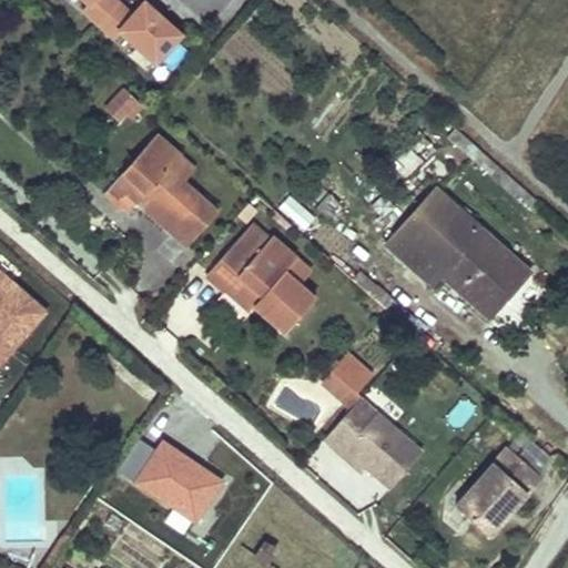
[(118,0),(85,0),(90,2),(83,9),(98,22),(118,0)]
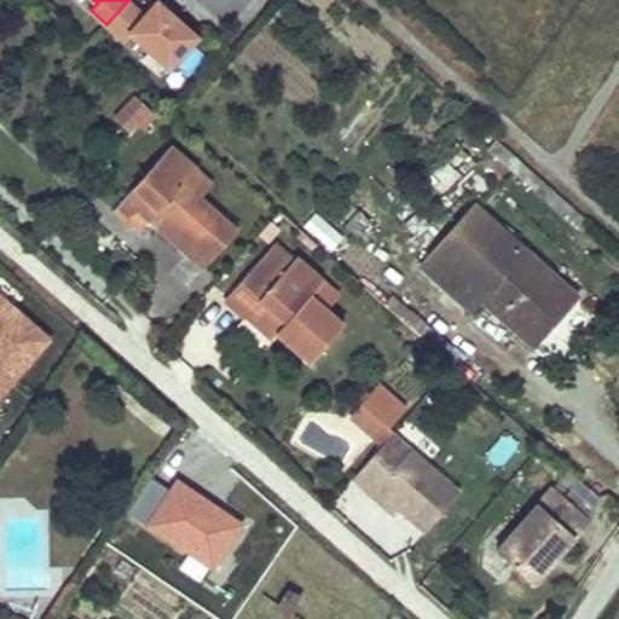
[(169,67),(198,35),(158,0),(156,0),(144,15),(128,0),(106,24),(123,39),(129,32),(169,67)]
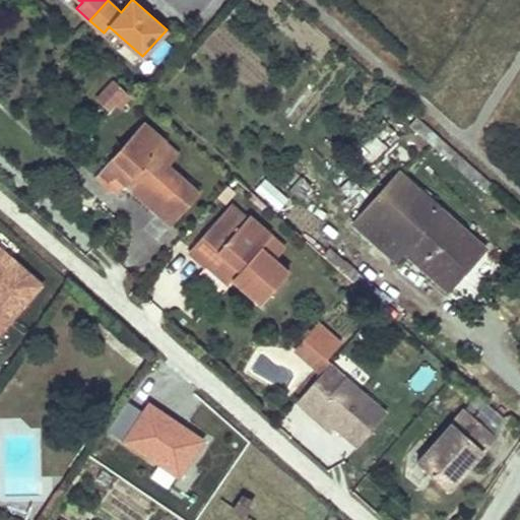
[(100,96),(111,108),(124,92),(113,82),(100,96)]
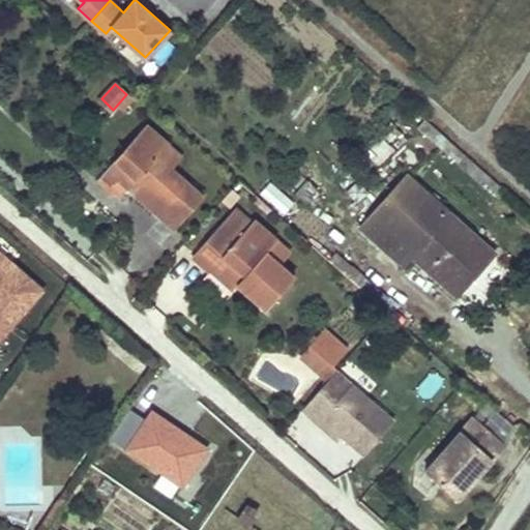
[(440,131),(424,118),(416,126),(433,141),(440,131)]
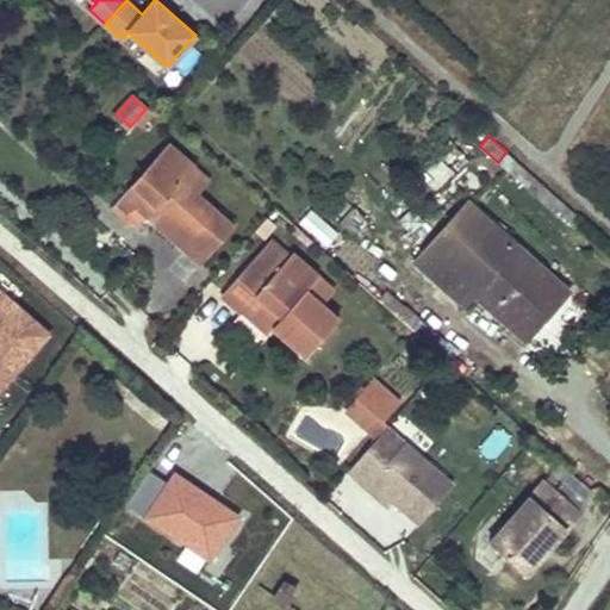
[(168,144),(124,193),(148,215),(201,262),(232,226),(197,194),(209,180),(168,144)]
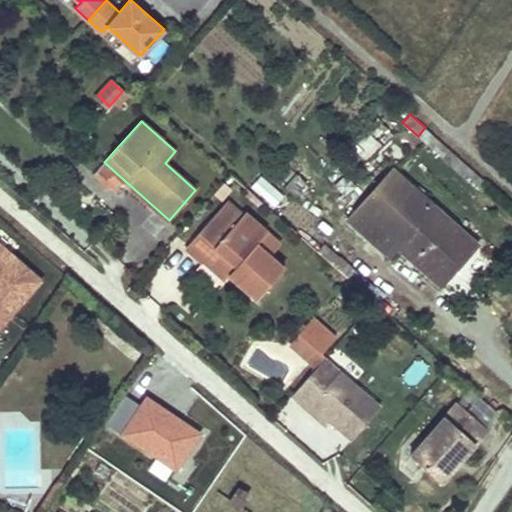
[(124,180),(104,162),(98,169),(118,187),(124,180)]
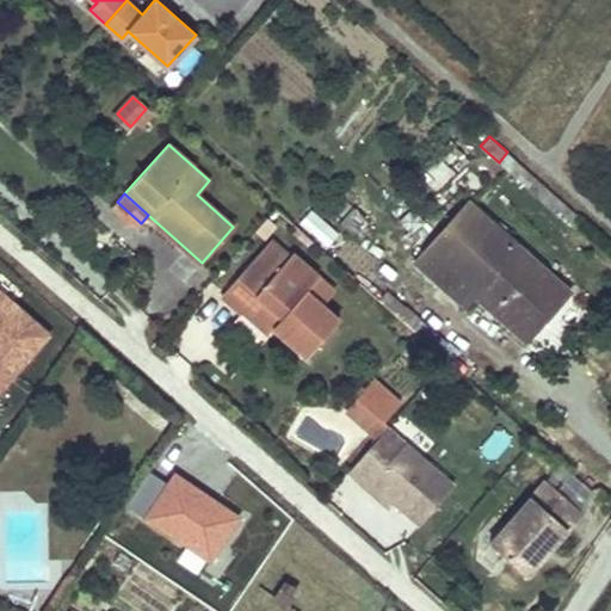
[(469,203),(418,261),(466,306),(476,294),(526,340),(569,291),(469,203)]
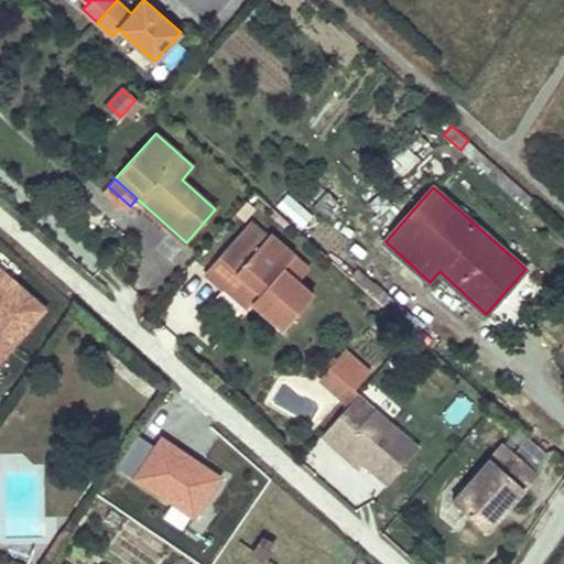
[(286,195),(275,208),(303,230),(313,217),(286,195)]
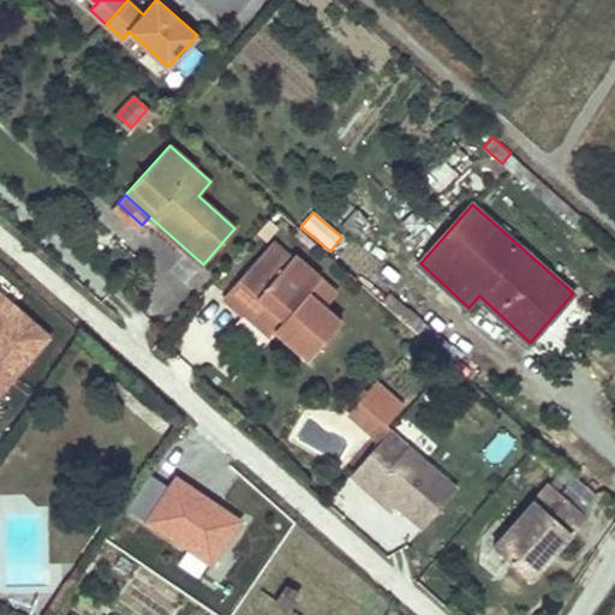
[(224,297),(243,314),(249,305),(274,328),(309,358),(341,322),(322,305),(308,293),(320,279),(274,239),(224,297)]
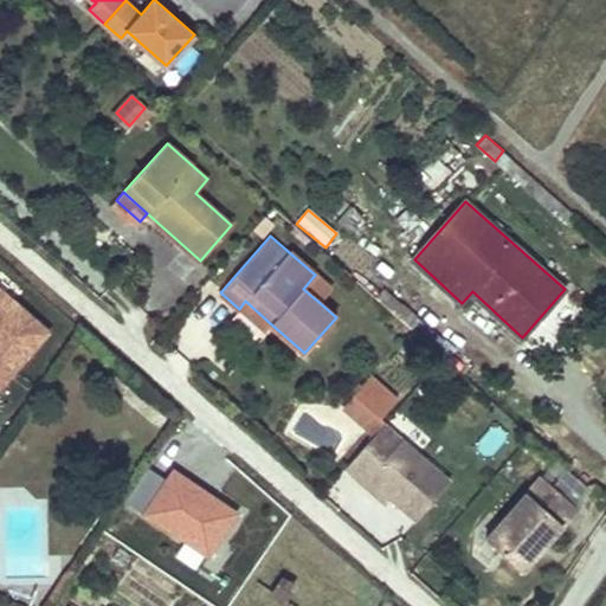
[(315,275),(303,289),(317,301),(329,287),(315,275)]
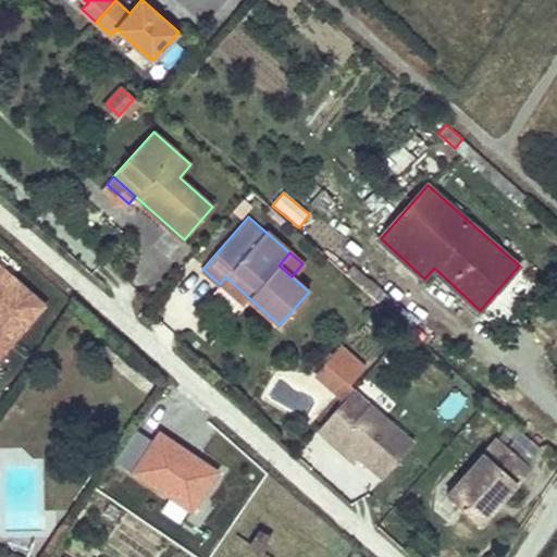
[(48,306),(0,263),(0,331),(14,344),(48,306)]
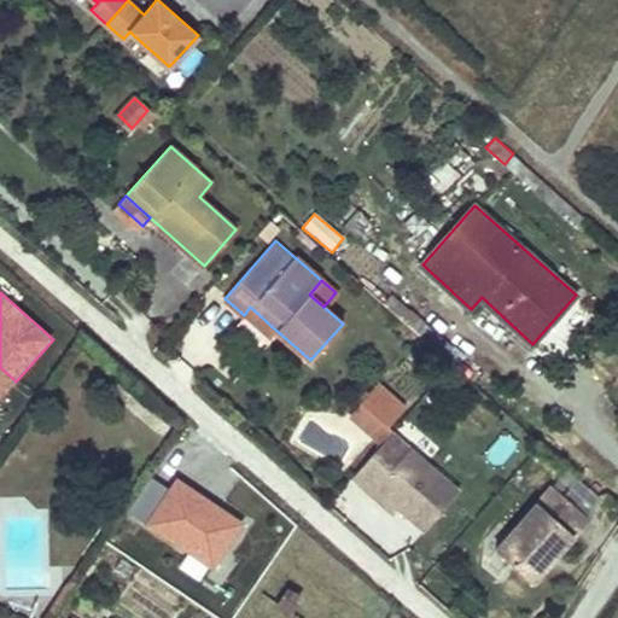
[(250,307),(244,315),(268,337),(275,330),(250,307)]
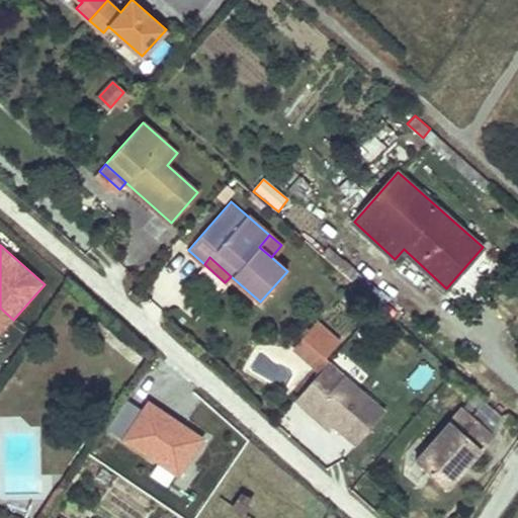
[(0,334),(13,320),(0,308),(0,334)]
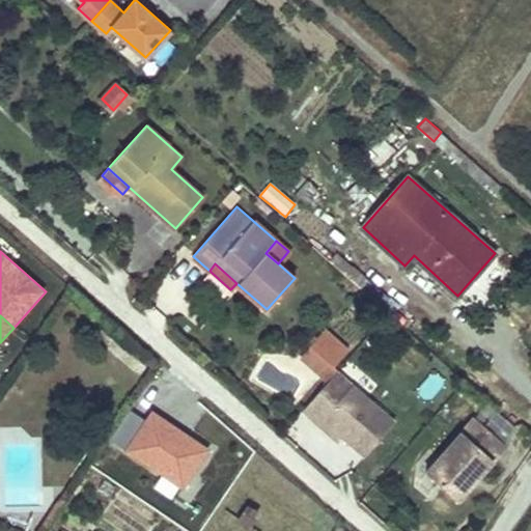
[(337,369),(310,345),(300,356),(328,381),(337,369)]
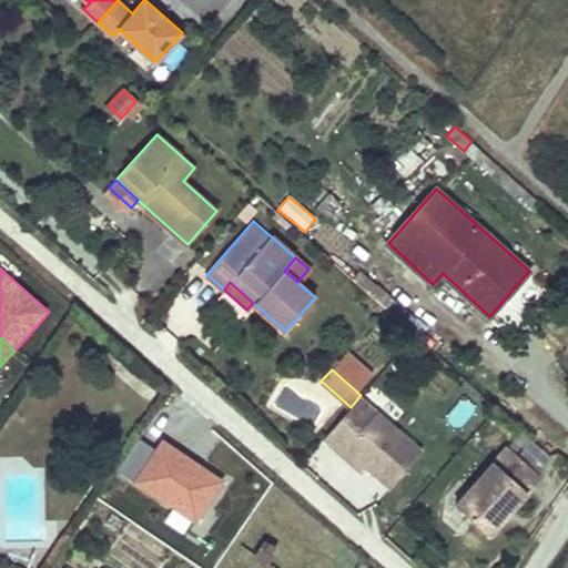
[(325,437),(343,453),(347,447),(368,466),(392,486),(423,450),(361,396),(343,417),(325,437)]
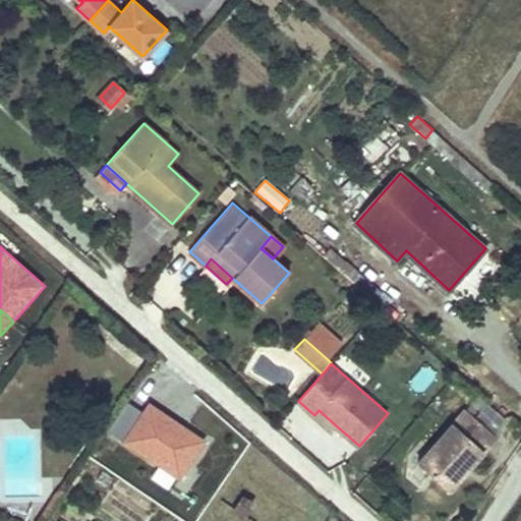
[(150,398),(139,412),(120,439),(178,479),(196,453),(208,438),(150,398)]
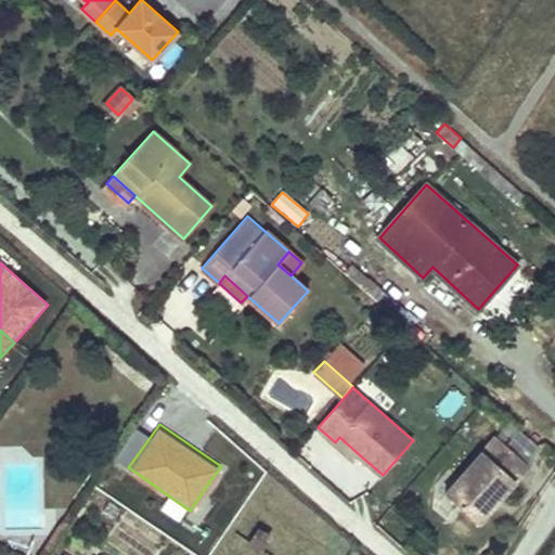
[(133,429),(114,457),(128,467),(149,439),(133,429)]
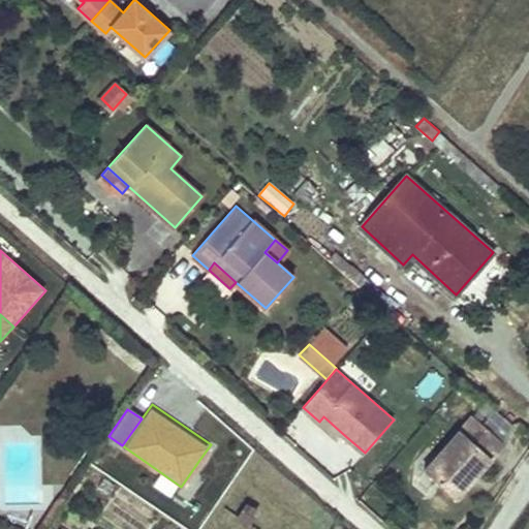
[(456,499),(504,443),(472,415),(447,444),(424,471),(456,499)]
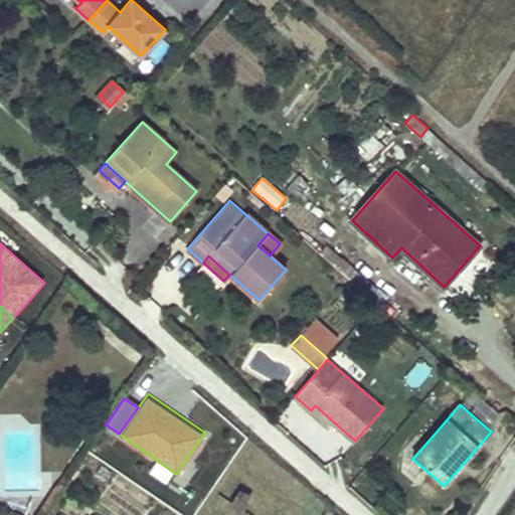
[(334,422),(315,405),(311,410),(330,426),(334,422)]
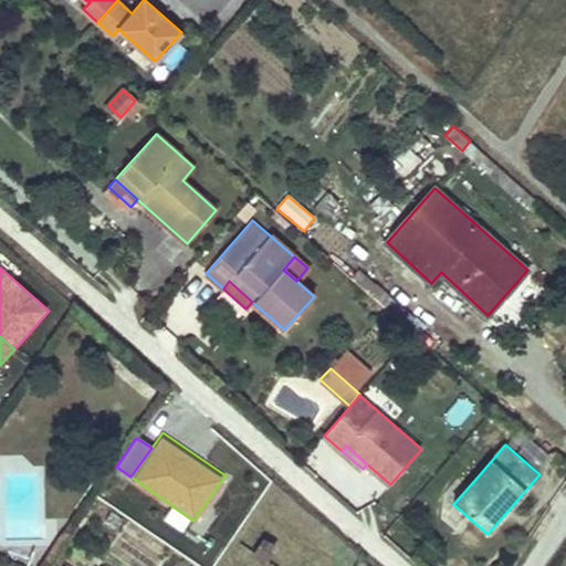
[(262,538),(252,554),(265,562),(274,547),(262,538)]
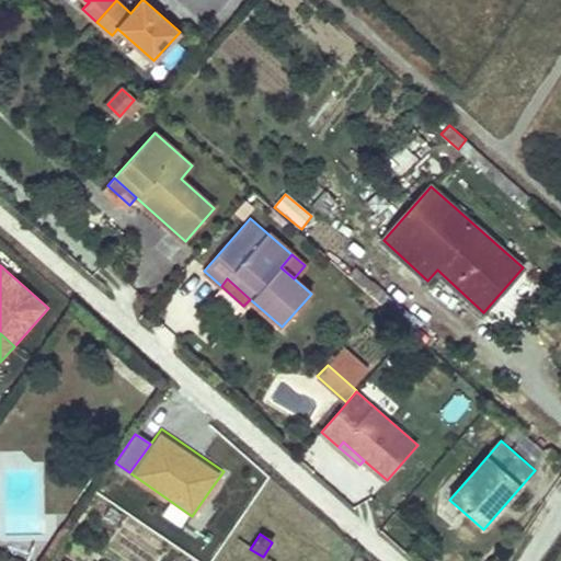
[(30,556),(33,540),(9,537),(7,551),(30,556)]
